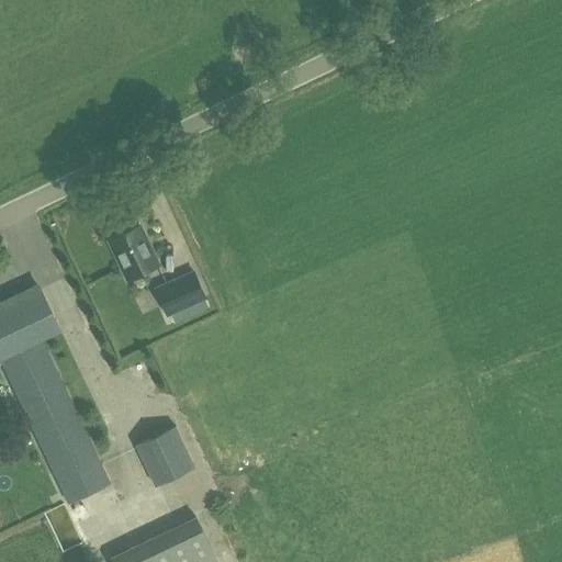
[(158,266),(139,226),(110,240),(128,280),(158,266)]
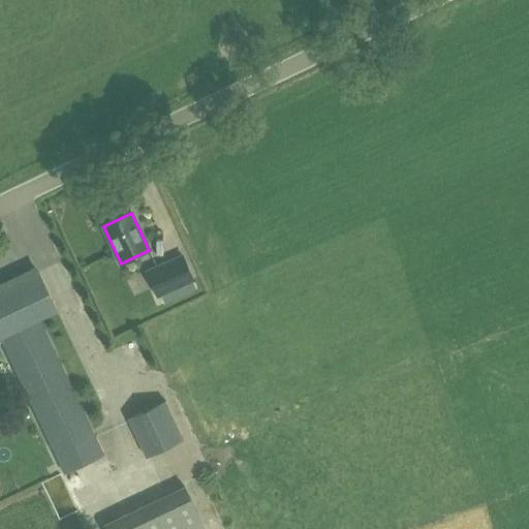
[(193,279),(183,256),(147,272),(157,296),(159,293),(192,279),(193,279)]
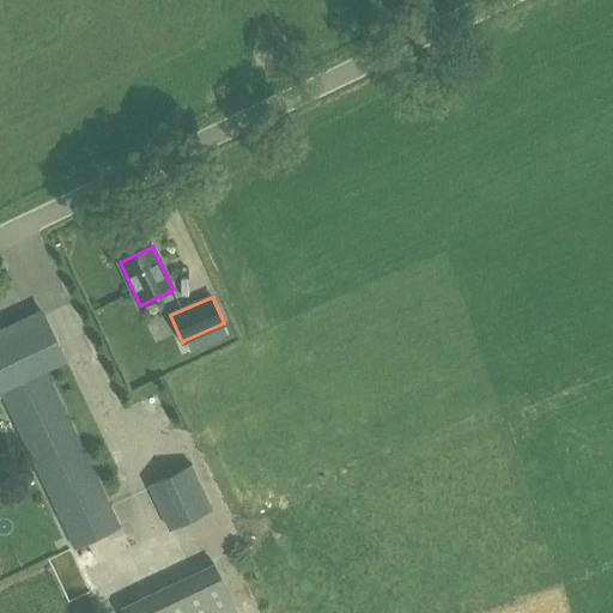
[(0,339),(0,393),(73,550),(120,528),(46,370),(66,360),(46,319),(0,339)]
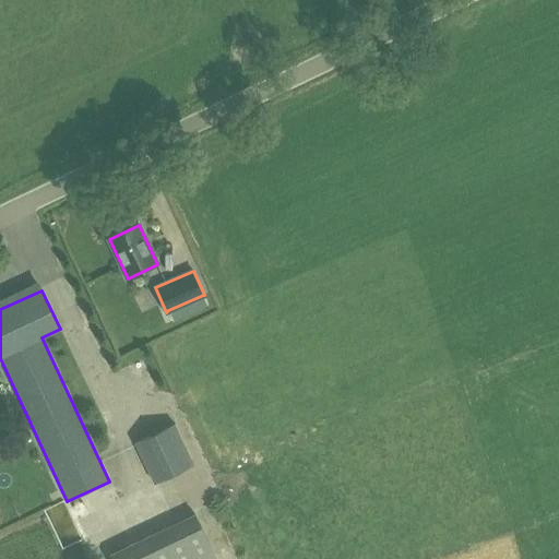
[(203,295),(168,310),(173,320),(207,305),(203,295)]
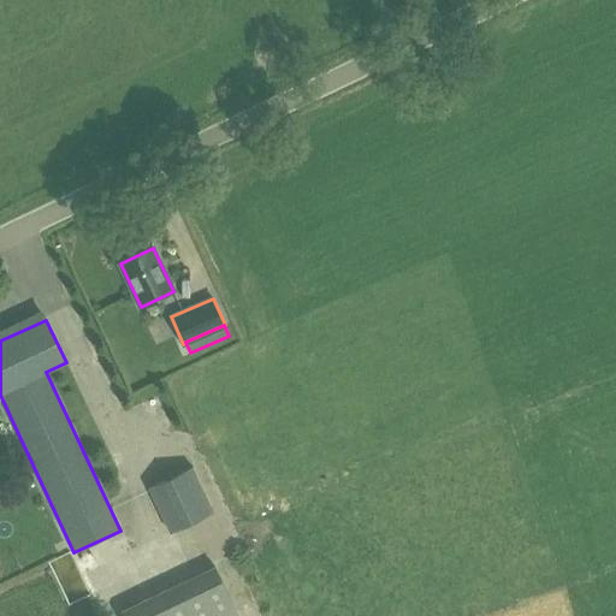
[(215,511),(194,466),(147,489),(170,534),(215,511)]
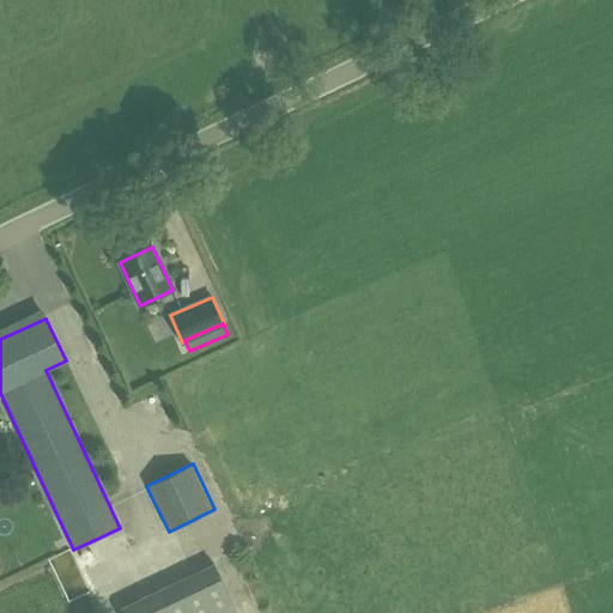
[(71,563),(56,571),(65,584),(78,576),(71,563)]
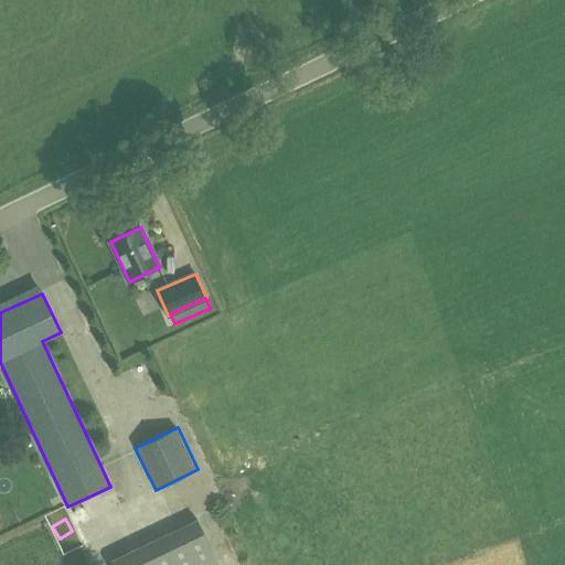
[(216,564),(217,564),(196,521),(110,562),(112,564),(216,564)]
